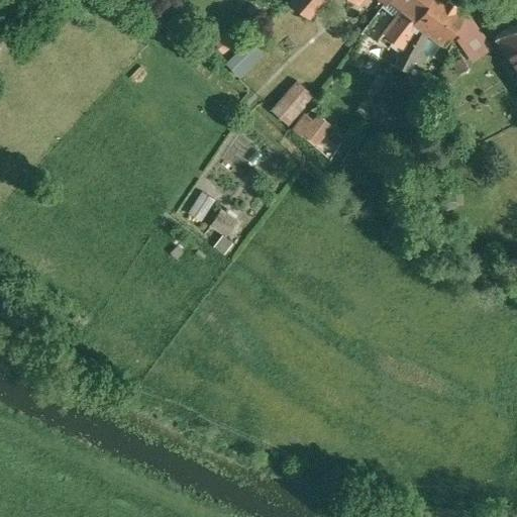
[(323,0),(290,0),(290,1),(311,16),(323,0)]
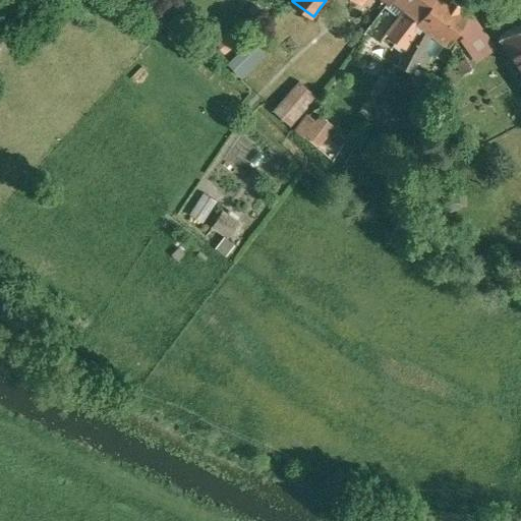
[(405,8),(395,0),(389,0),(386,5),(399,16),(405,8)]
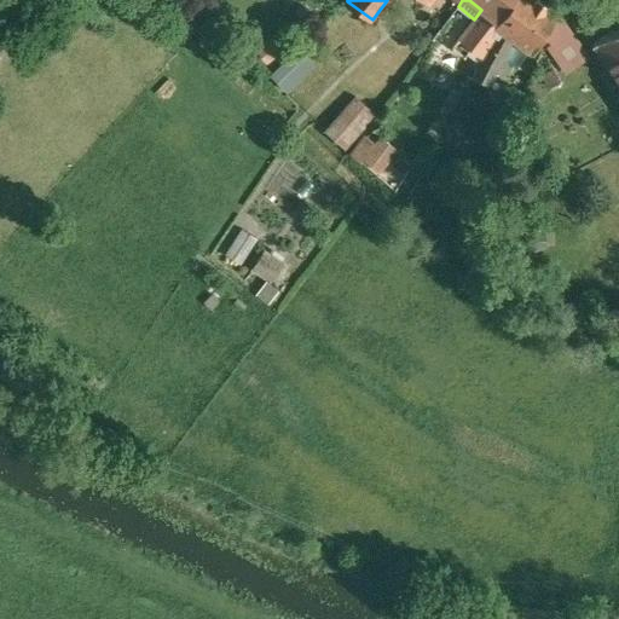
[(469,0),(481,10),(474,19),(460,38),(472,47),(484,57),(495,35),(491,32),(513,0),(469,0)]
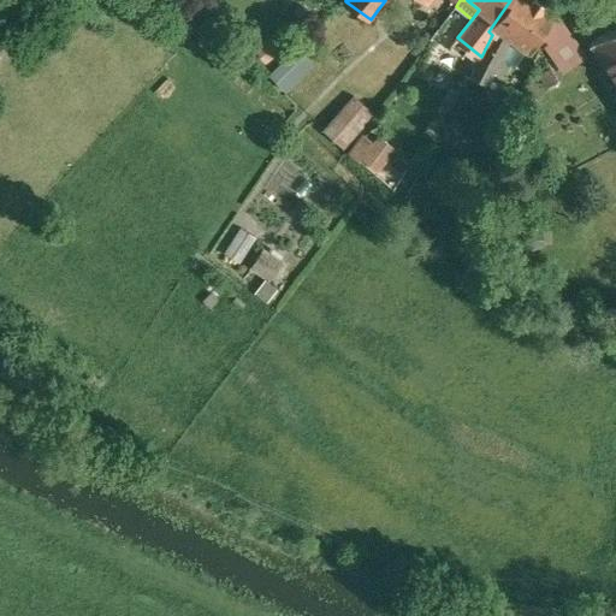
[(543,0),(510,0),(489,31),(492,35),(481,57),(471,75),(487,83),(510,39),(529,52),(558,10),(543,0)]
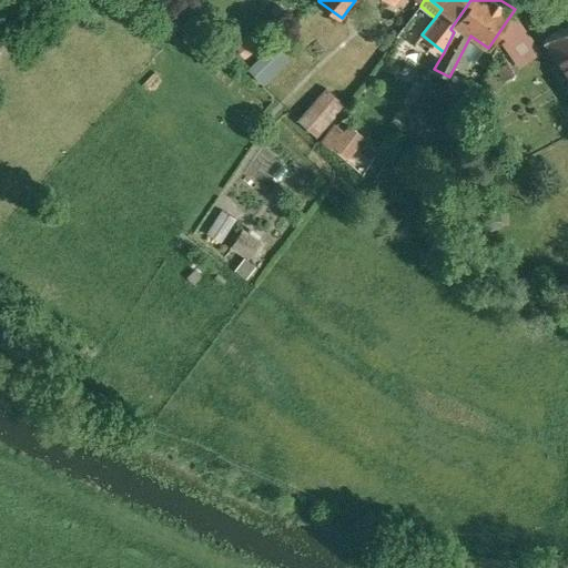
[(567,22),(544,38),(567,74),(567,22)]
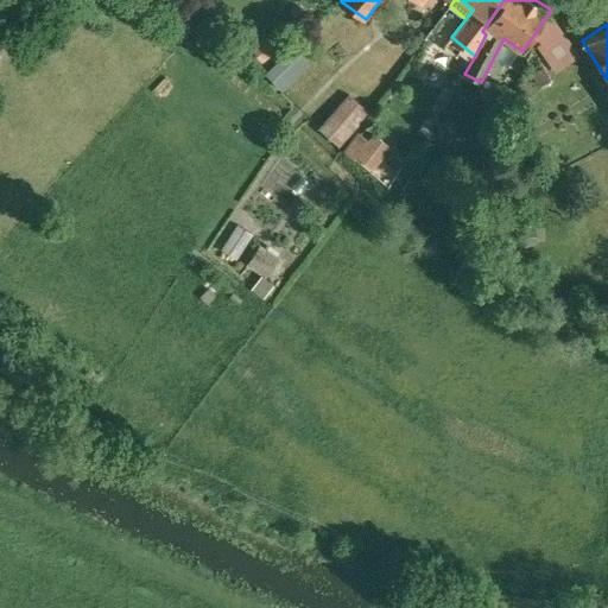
[(463,46),(451,37),(444,45),(457,55),(463,46)]
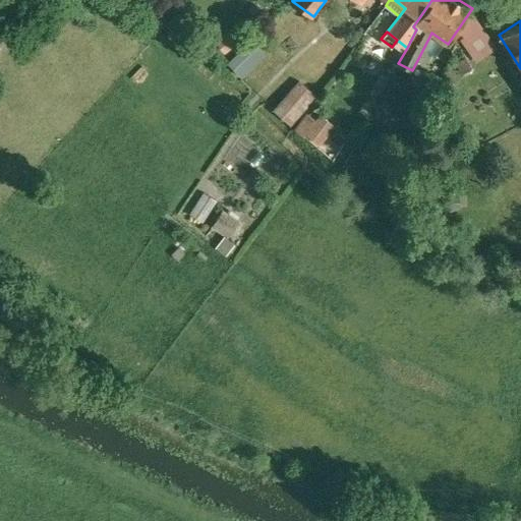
[(478,54),(464,34),(455,41),(469,61),(478,54)]
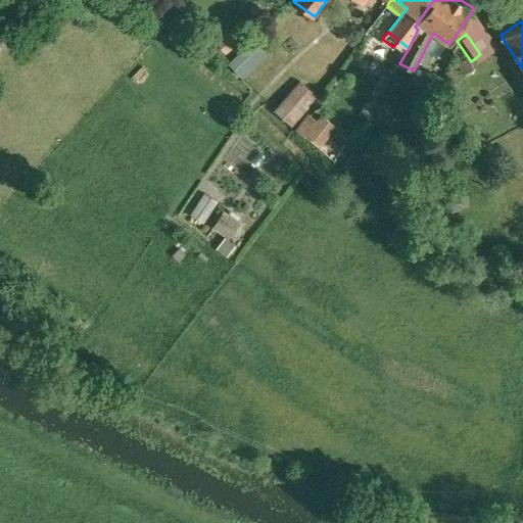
[(252,41),(229,63),(235,69),(258,47),(252,41)]
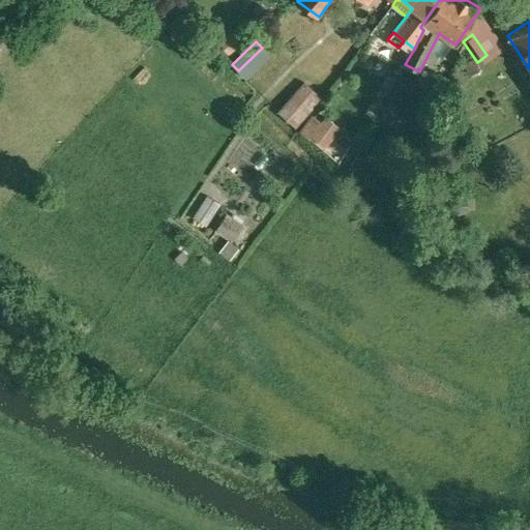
[(304,84),(280,112),(296,126),(311,111),(320,97),(304,84)]
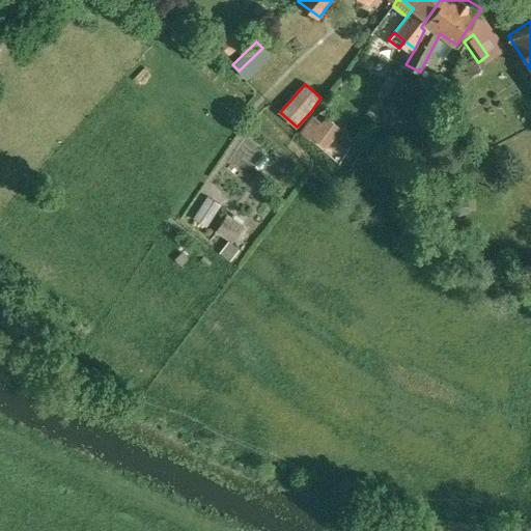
[(320,127),(313,120),(303,132),(323,150),(336,134),(323,124),(320,127)]
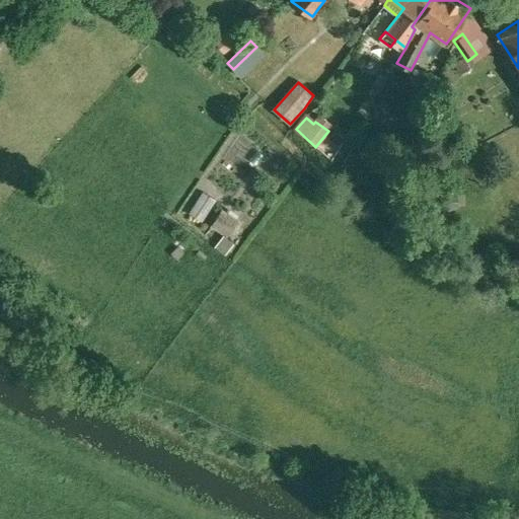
[(223,209),(212,227),(229,238),(240,220),(223,209)]
